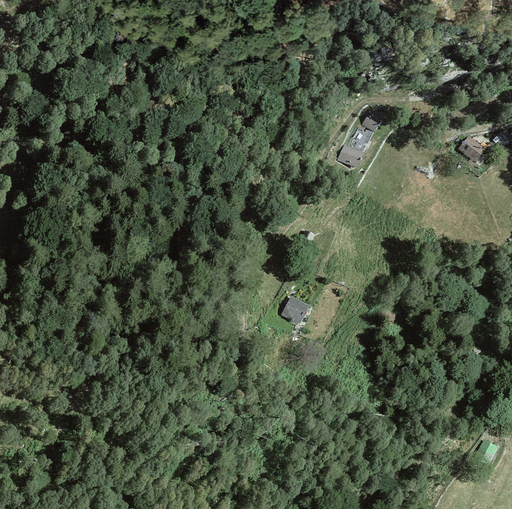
[(361,123),(374,131),(382,119),(379,116),(382,112),(375,106),(372,111),(370,110),(361,123)]
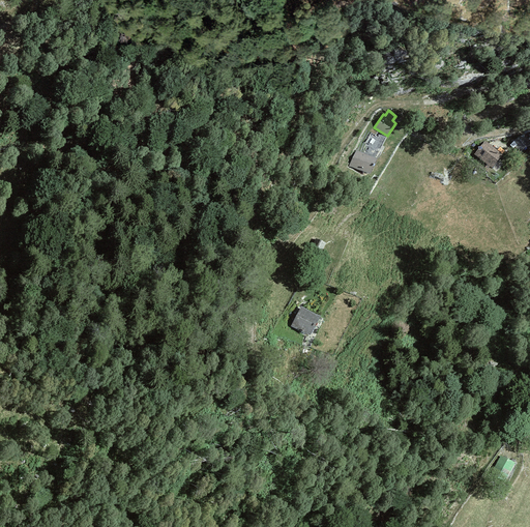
[(529,142),(523,133),(512,140),(520,150),(529,142)]
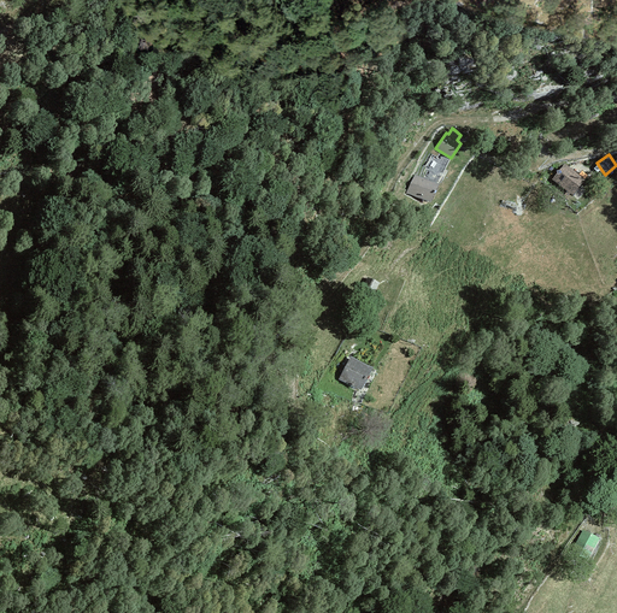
[(565,196),(569,192),(573,194),(586,178),(565,161),(552,177),(559,183),(556,189),(565,196)]
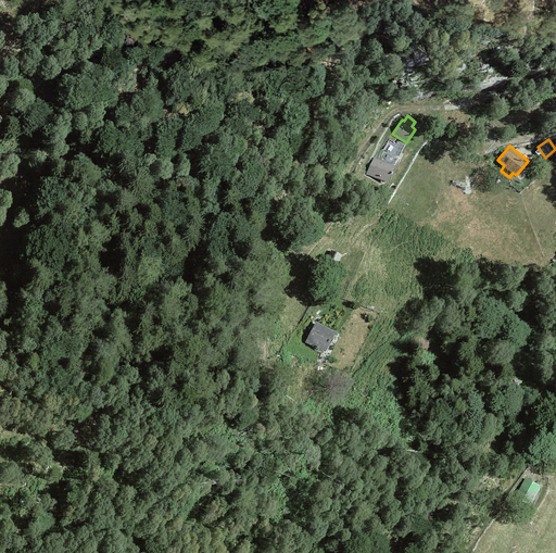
[(366,172),(387,183),(395,166),(375,155),(366,172)]
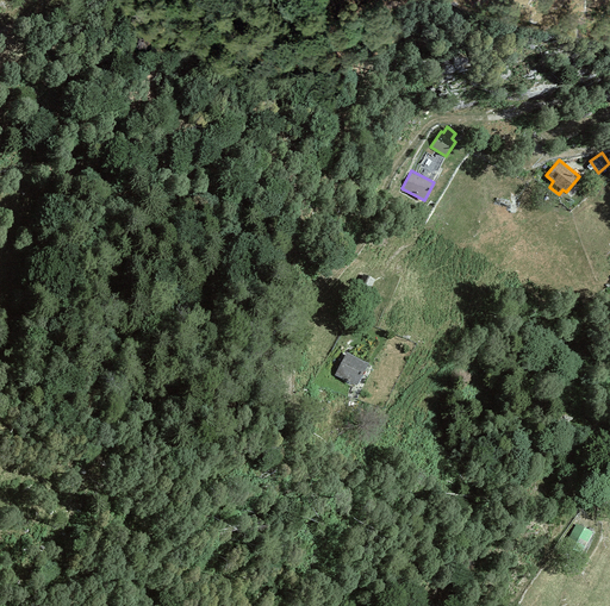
[(418,217),(427,220),(433,210),(424,206),(418,217)]
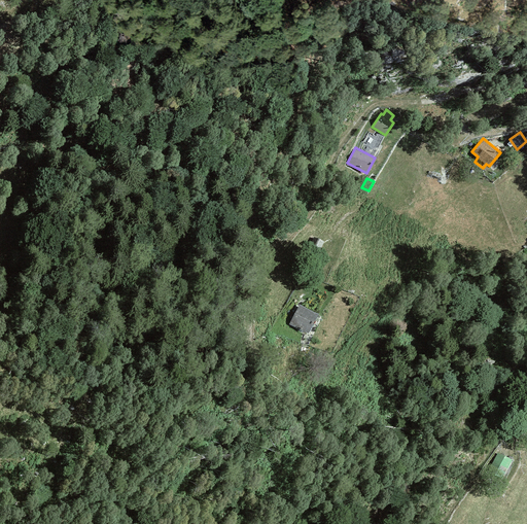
[(324,241),(313,235),(306,250),(316,256),(324,241)]
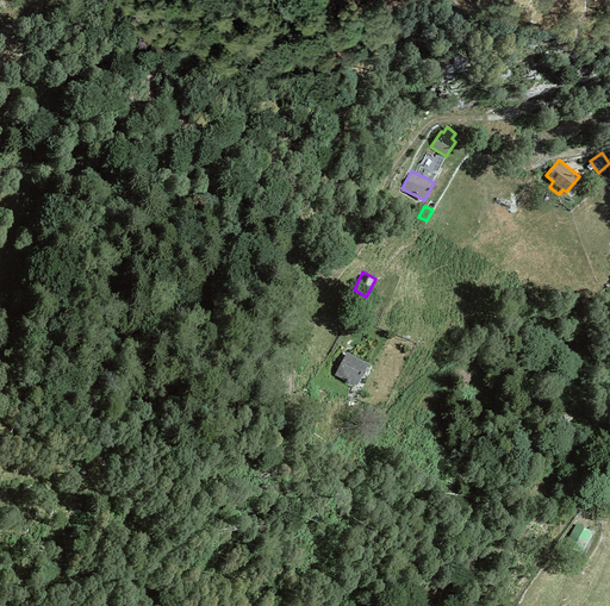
[(368,363),(348,351),(336,373),(356,385),(368,363)]
